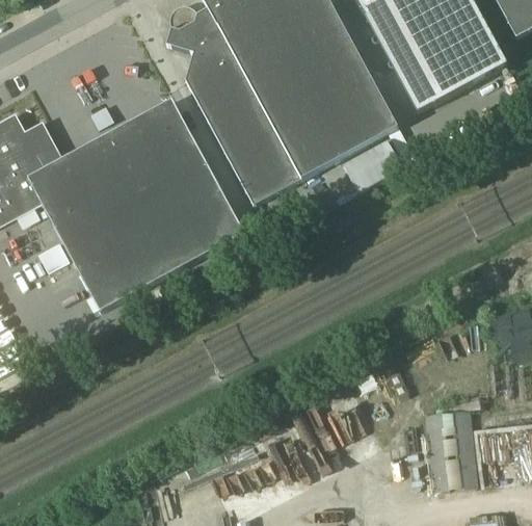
[(171,26),(166,43),(194,51),(186,79),(254,205),(398,126),(329,0),(204,0),(208,6),(197,12),(194,8),(189,5),(187,10),(182,9),(179,11),(176,17),(170,16),(170,21),(171,26)]
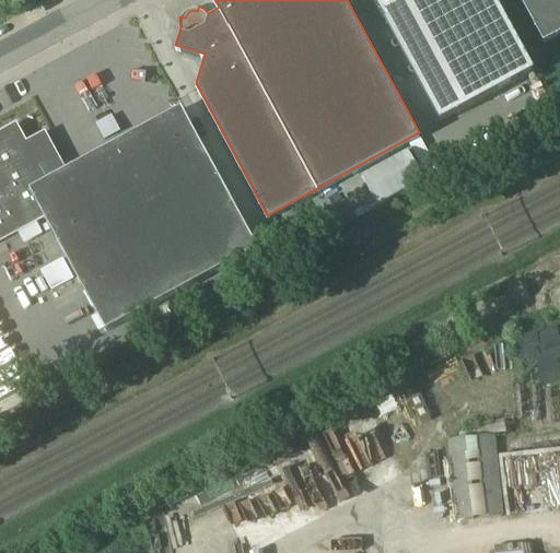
[(374,0),(385,19),(404,9),(458,109),(535,68),(498,0),(374,0)]
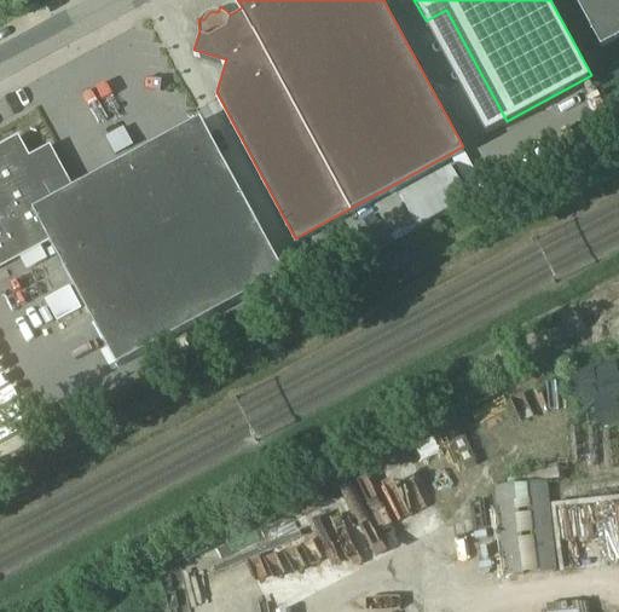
[(577,0),(601,42),(618,32),(618,0),(577,0)]
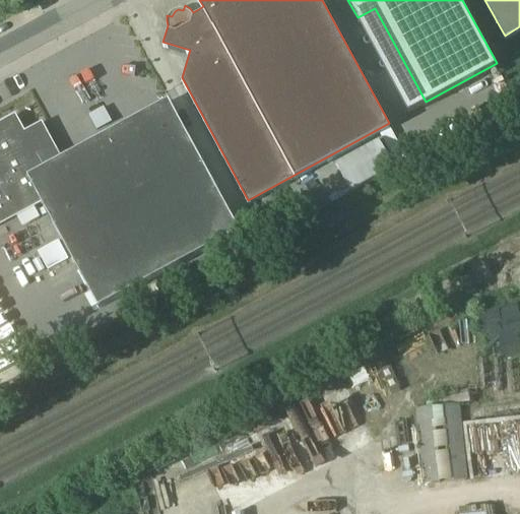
[(15,109),(0,117),(0,219),(41,198),(98,304),(240,227),(169,95),(62,153),(42,117),(24,126),(15,109)]
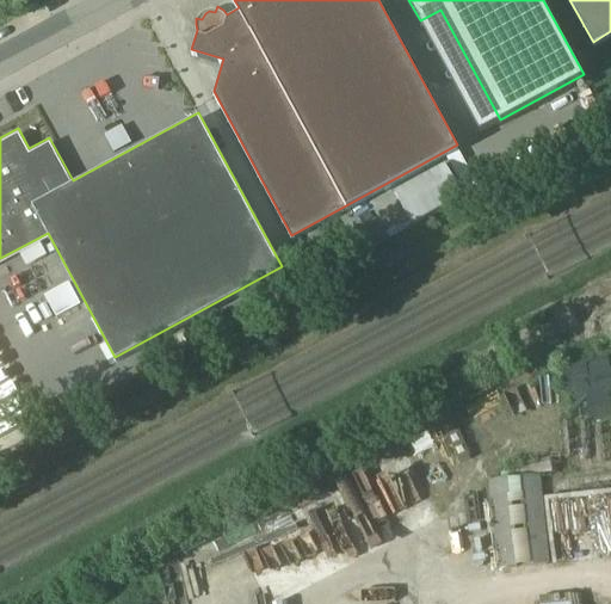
[(539,468),(500,472),(488,473),(498,562),(549,558),(539,468)]
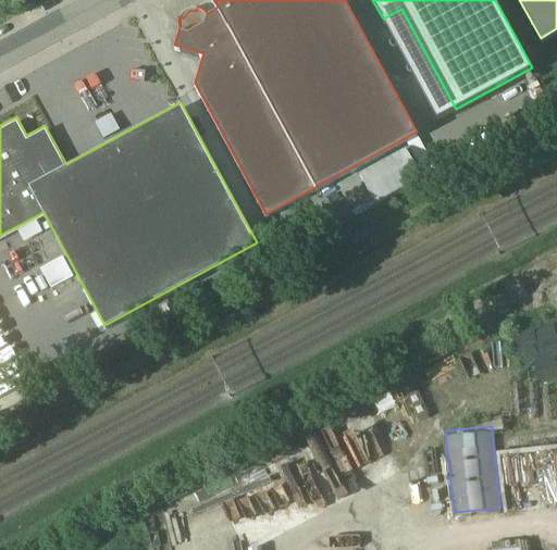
[(301,502),(304,512),(345,503),(342,489),(327,492),(324,480),(302,485),(306,501),(301,502)]
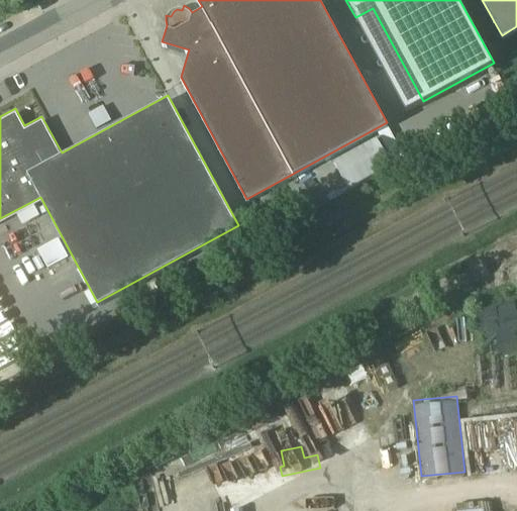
[(207,488),(226,481),(219,456),(199,463),(207,488)]
